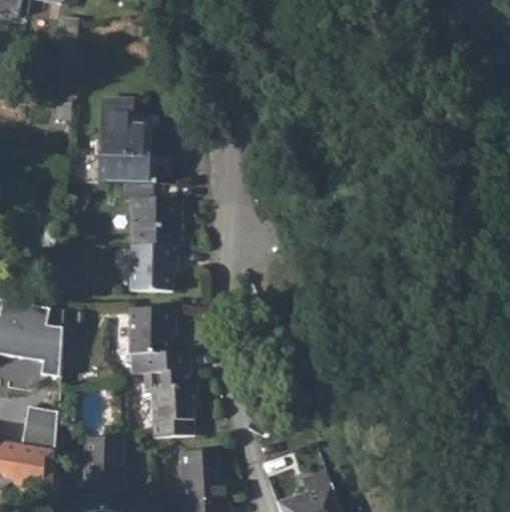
[(0,0),(0,12),(16,16),(20,0),(39,0),(59,3),(63,0),(0,0)]
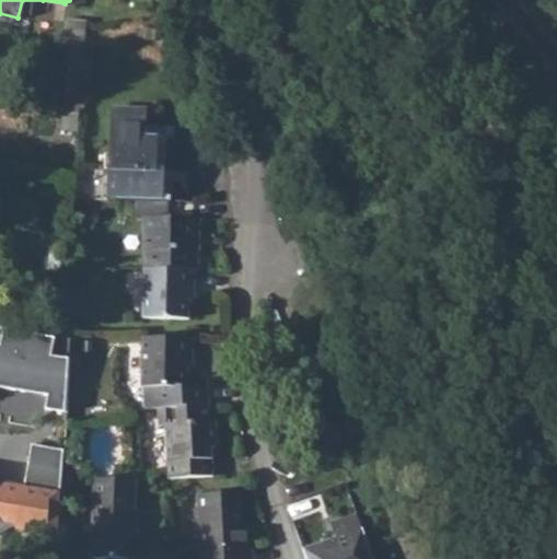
[(69,49),(82,50),(83,26),(82,20),(60,19),(59,47),(69,49)]
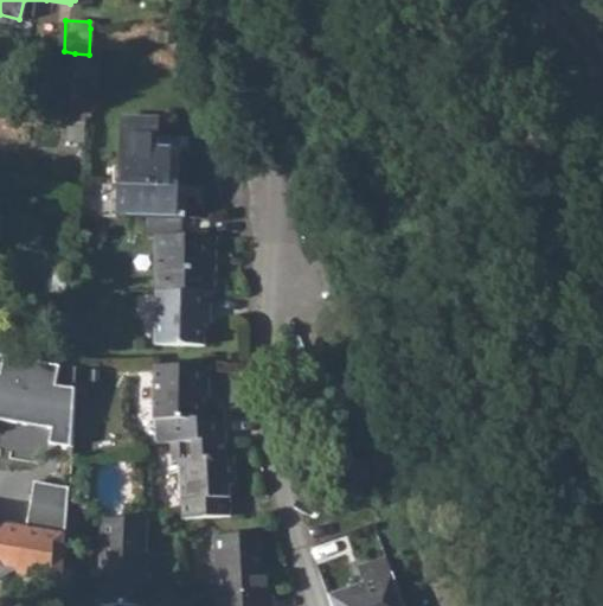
[(173,185),(177,185),(177,141),(154,141),(154,119),(115,120),(115,187),(173,185)]
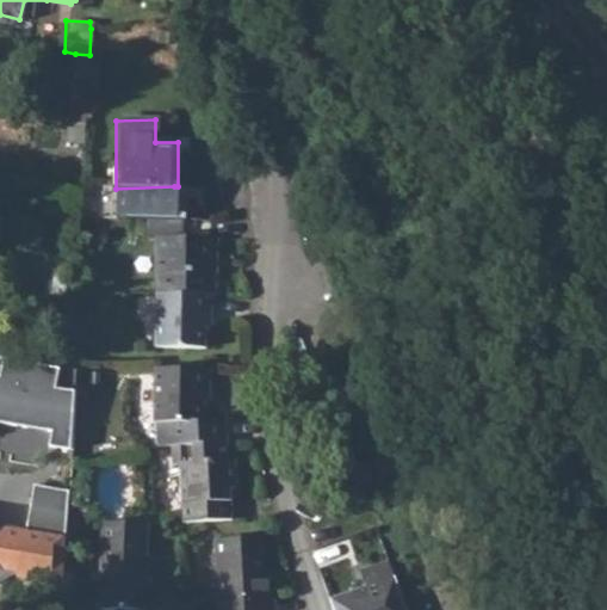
[(86,124),(68,123),(67,139),(86,142),(86,124)]
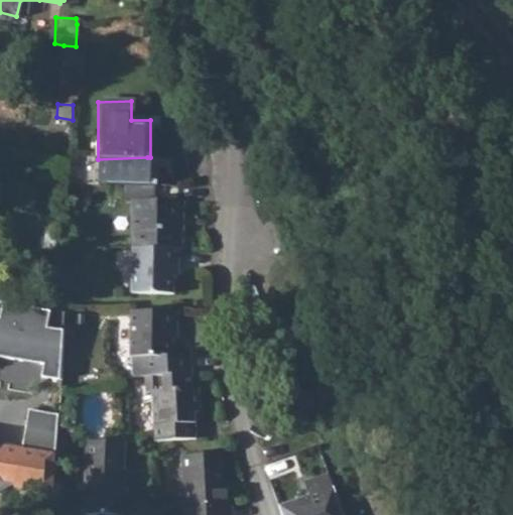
[(159,121),(150,120),(150,157),(155,157),(159,157),(159,121)]
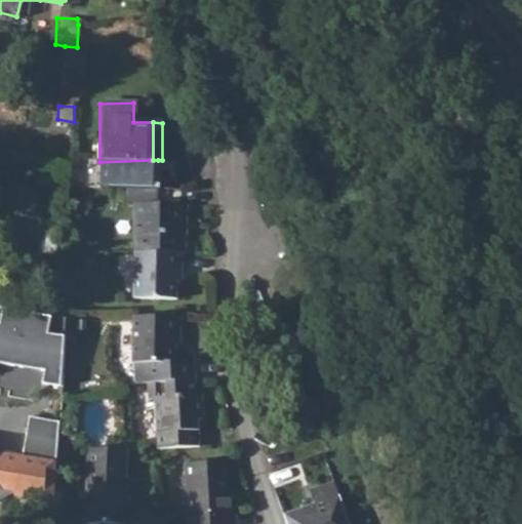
[(99,189),(150,188),(150,160),(99,162),(99,189)]
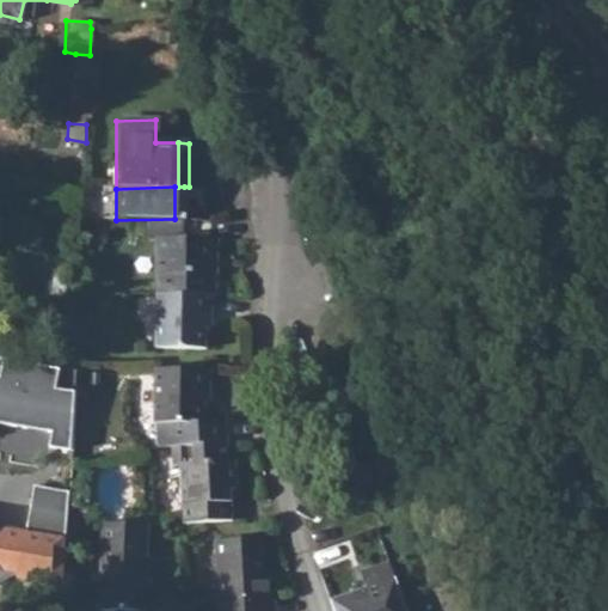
[(178,187),(174,187),(174,219),(184,220),(184,187),(178,187)]
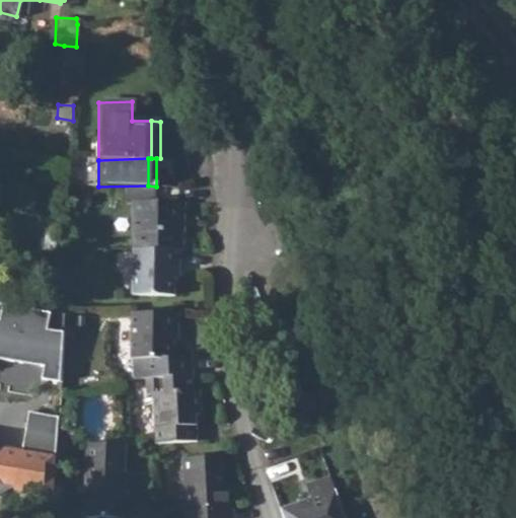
[(132,249),(179,250),(179,232),(185,233),(186,228),(179,228),(179,217),(183,217),(182,201),(133,201),(132,249)]
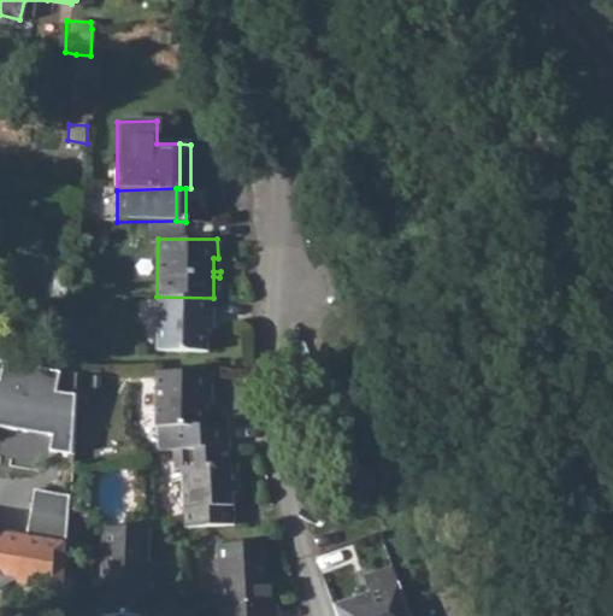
[(155,351),(207,353),(207,333),(207,321),(213,321),(213,298),(157,297),(155,351)]
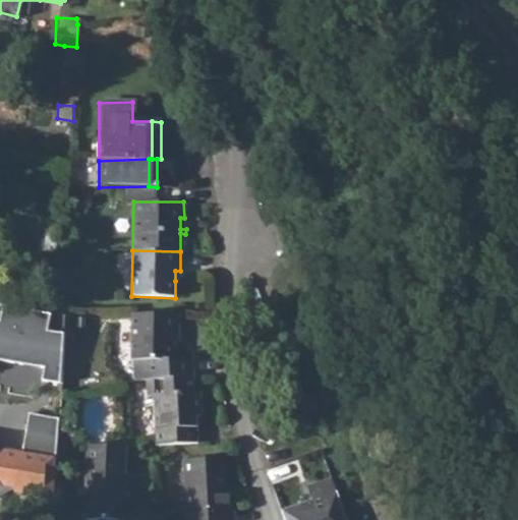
[(0,357),(43,364),(41,378),(61,382),(64,331),(45,327),(49,309),(1,299),(0,303),(0,357)]
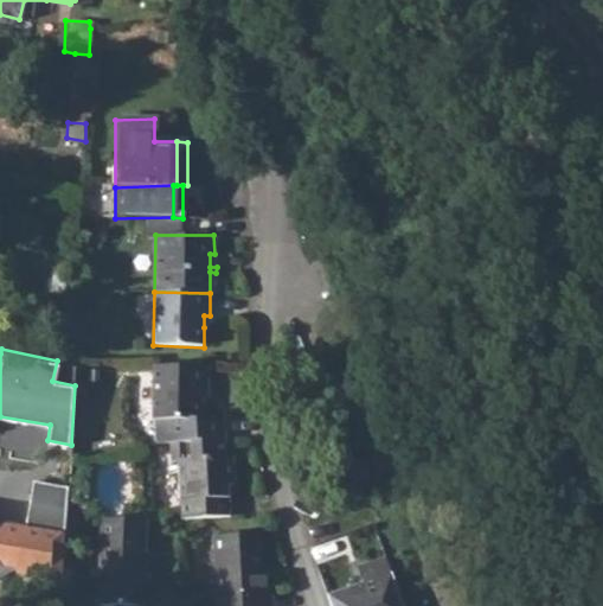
[(205,423),(205,401),(204,390),(210,390),(211,367),(155,365),(154,422),(155,423),(174,423),(175,439),(226,438),(226,422),(205,423)]
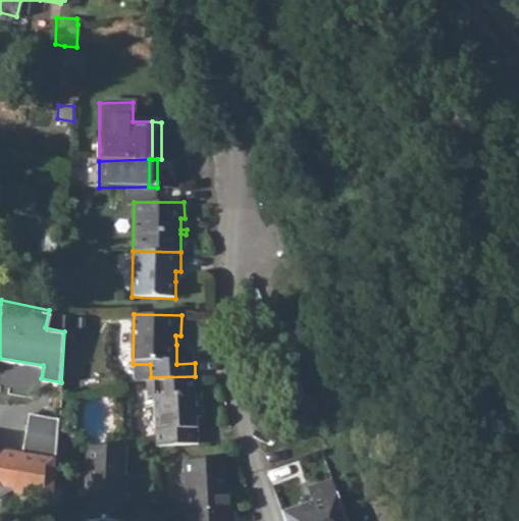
[(150,364),(134,364),(134,380),(151,377),(150,364)]
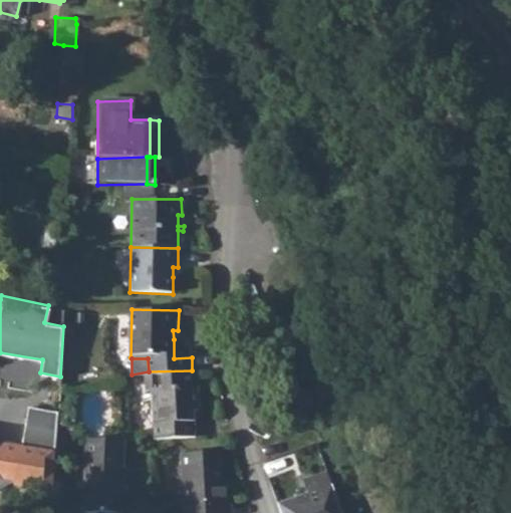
[(154,389),(154,439),(195,438),(194,413),(200,412),(199,389),(192,389),(192,370),(149,371),(149,389),(154,389)]
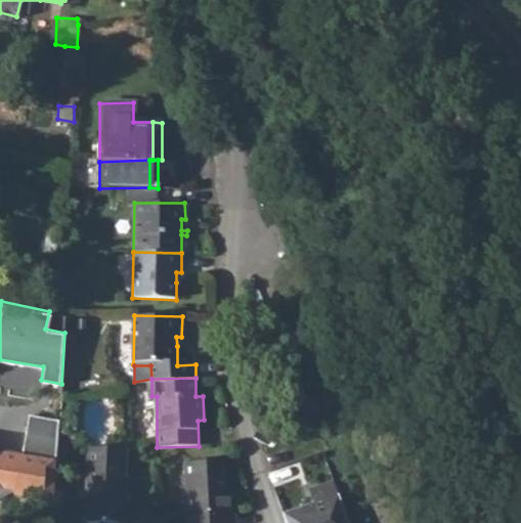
[(29,411),(22,451),(58,458),(59,419),(29,411)]
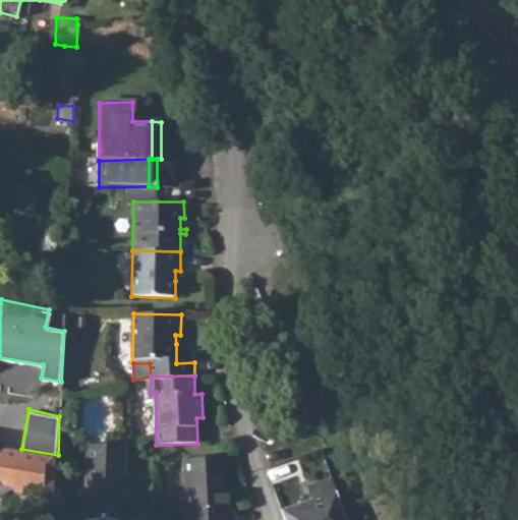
[(76,518),(102,519),(116,519),(122,445),(83,443),(76,518)]
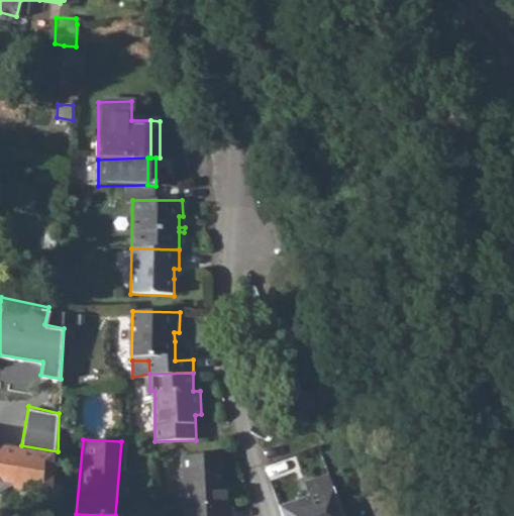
[(0,490),(9,483),(10,487),(49,494),(58,451),(21,445),(0,441),(0,490)]
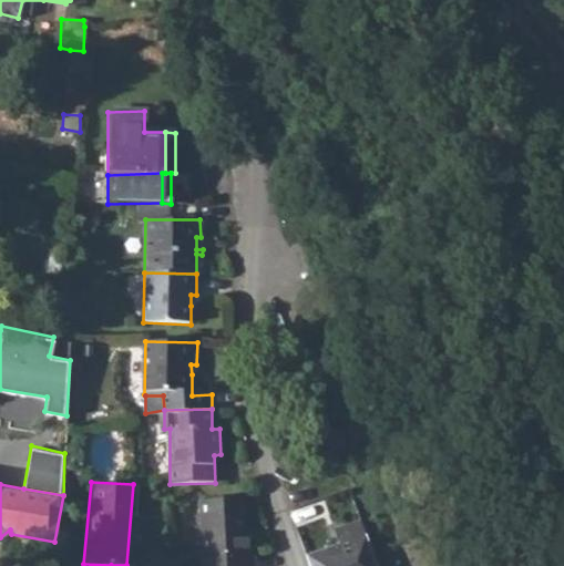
[(190,501),(190,565),(243,565),(243,543),(237,544),(237,536),(232,536),(232,500),(190,501)]
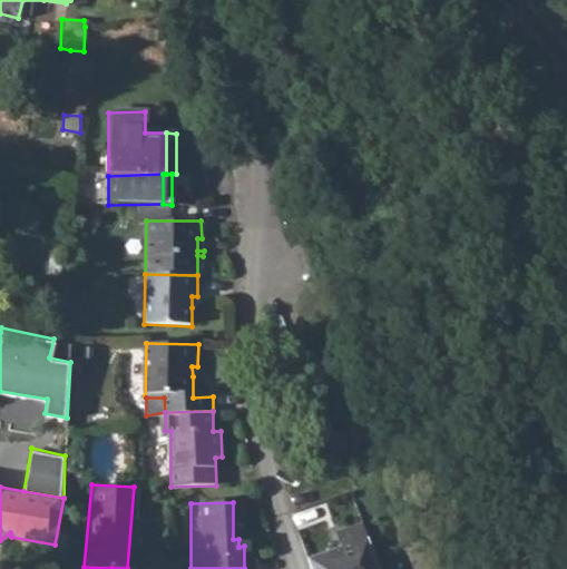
[(377,568),(358,518),(331,528),(338,546),(304,558),(308,568),(377,568)]
